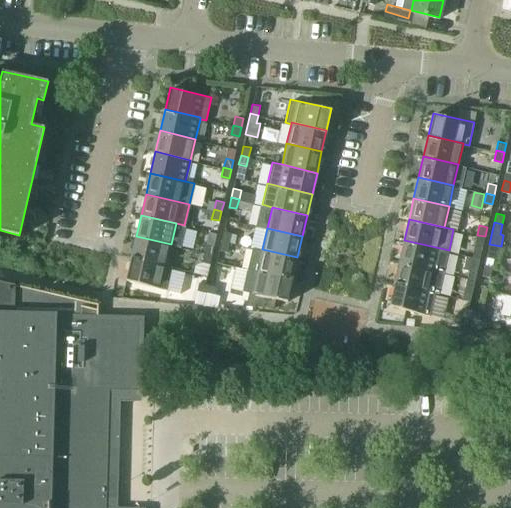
[(223,230),(221,239),(229,241),(231,232),(223,230)]
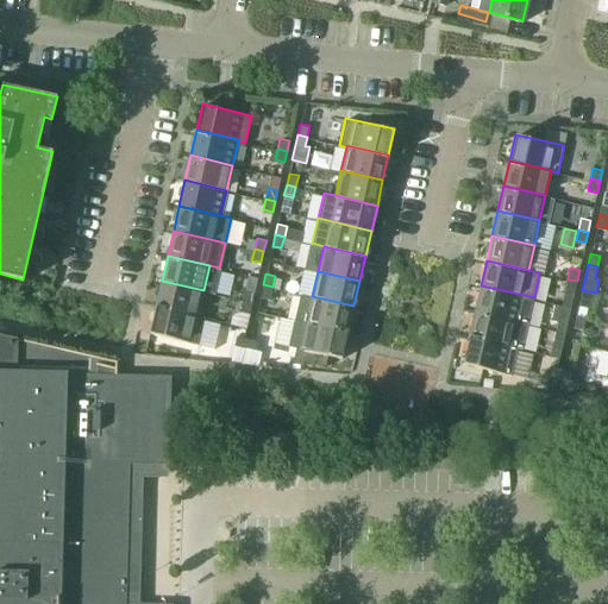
[(568,280),(565,290),(574,293),(577,281),(568,280)]
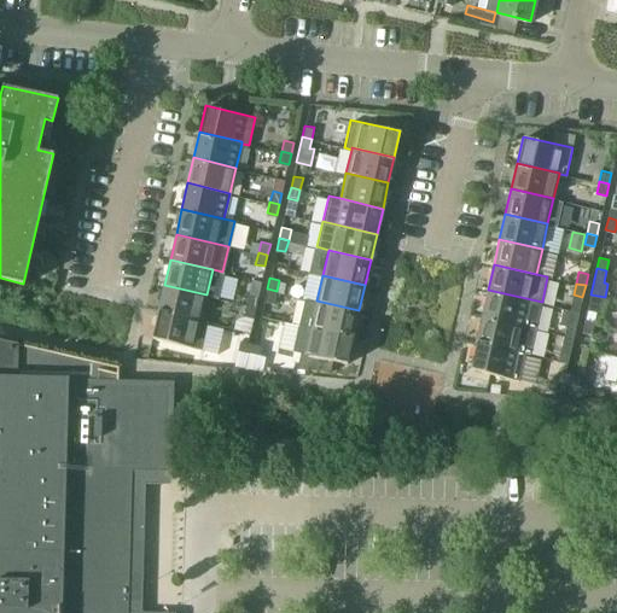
[(201,320),(201,319),(207,295),(164,285),(158,310),(201,320)]
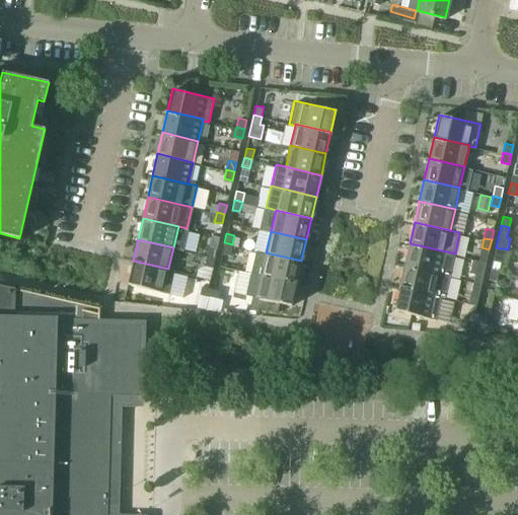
[(230,254),(232,244),(224,242),(222,252),(230,254)]
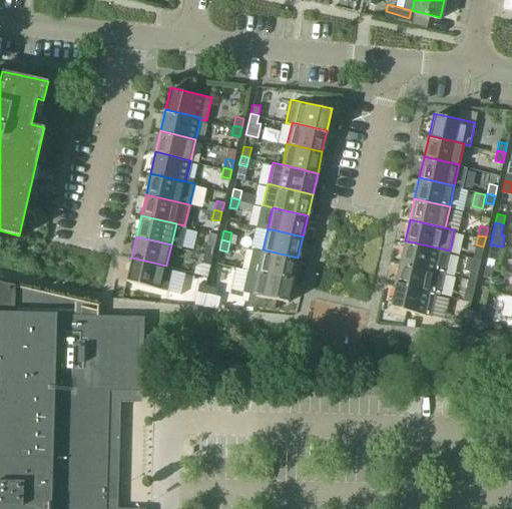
[(445,272),(450,250),(405,240),(400,262),(445,272)]
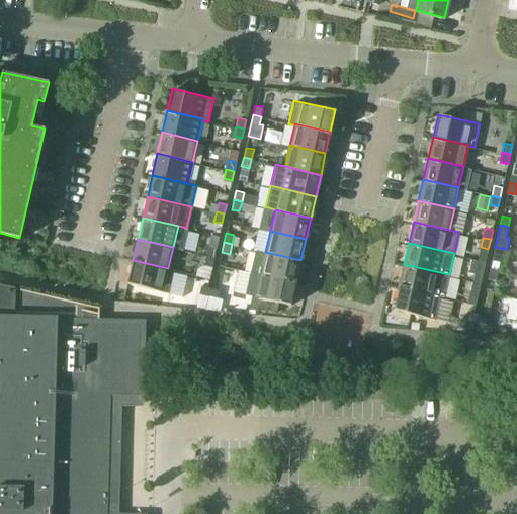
[(214,256),(217,247),(208,245),(206,254),(214,256)]
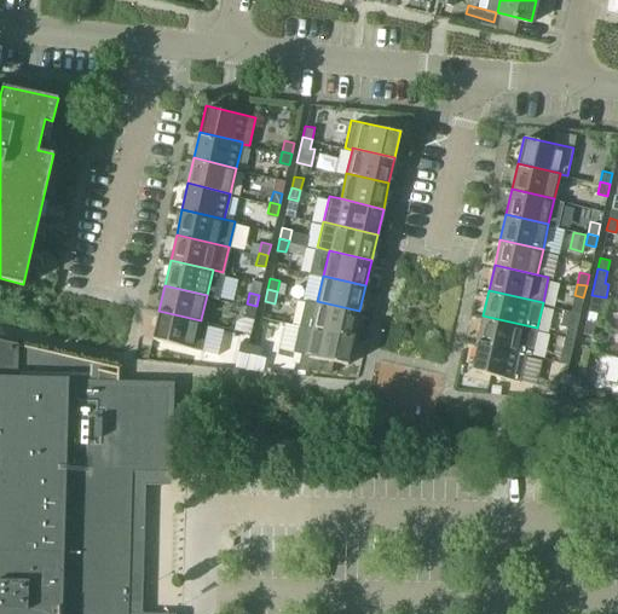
[(602,312),(606,297),(591,295),(585,320),(595,323),(598,311),(602,312)]
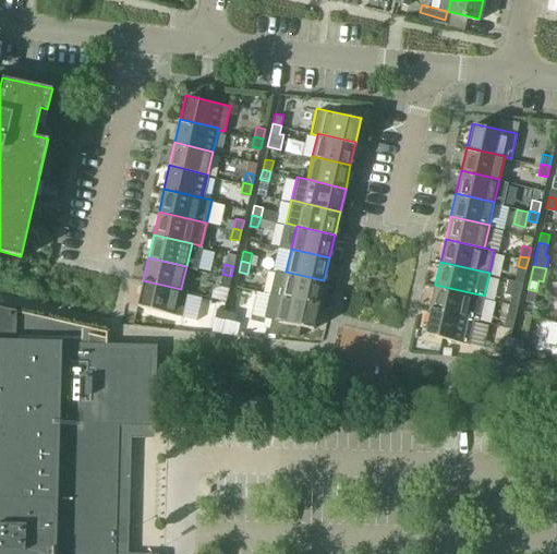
[(275,268),(270,291),(280,294),(318,303),(324,280),(286,272),(275,268)]
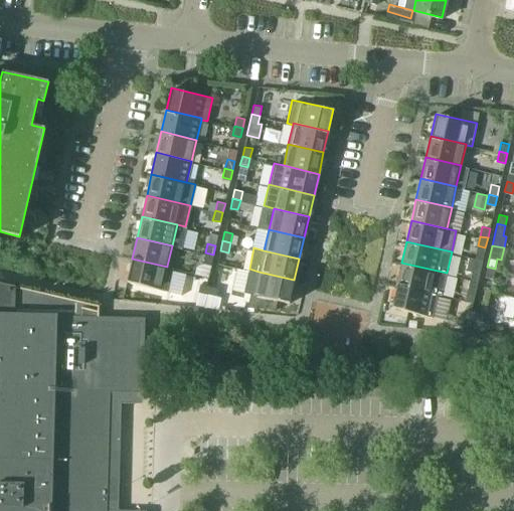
[(208,276),(213,254),(205,252),(203,263),(196,267),(194,273),(208,276)]
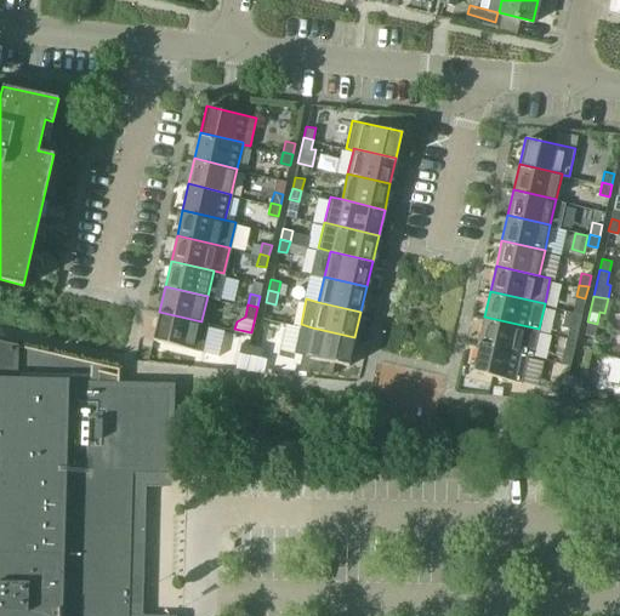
[(203,349),(209,321),(202,320),(202,321),(159,312),(153,338),(203,349)]
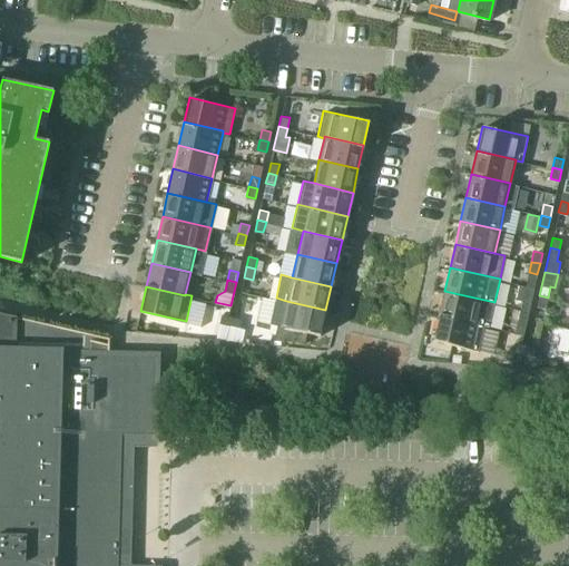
[(489,325),(494,302),(444,291),(439,314),(484,325),(489,325)]
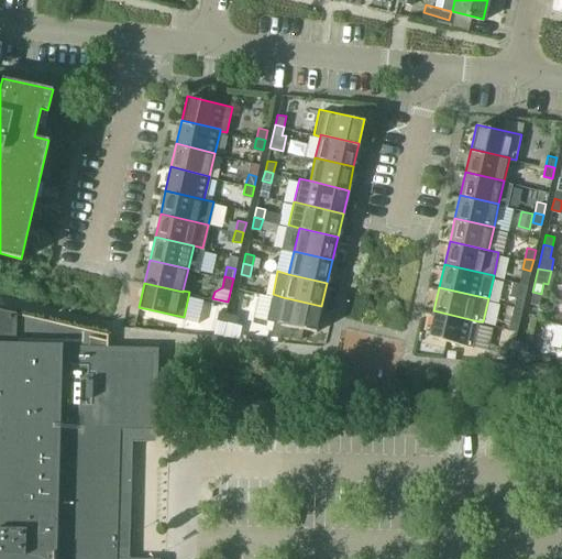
[(539,304),(541,294),(532,292),(530,302),(539,304)]
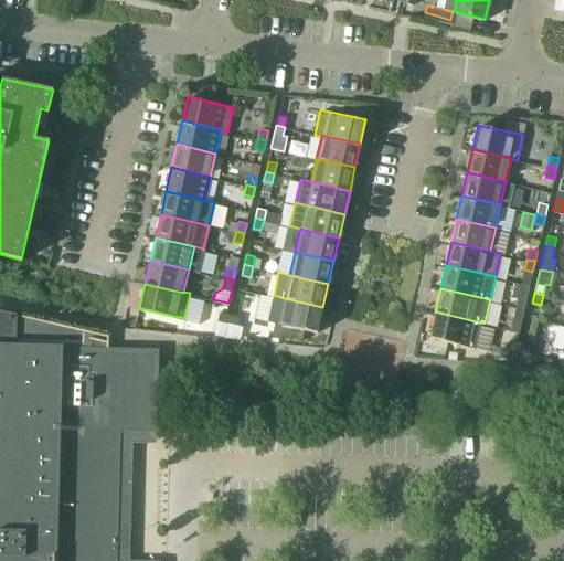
[(274,295),(267,320),(272,321),(275,321),(272,336),(301,339),(304,328),(317,331),(322,307),(284,298),(274,295)]
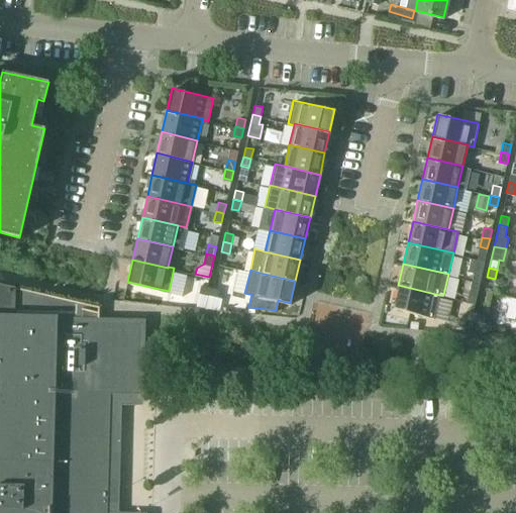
[(480,281),(482,272),(474,270),(472,280),(480,281)]
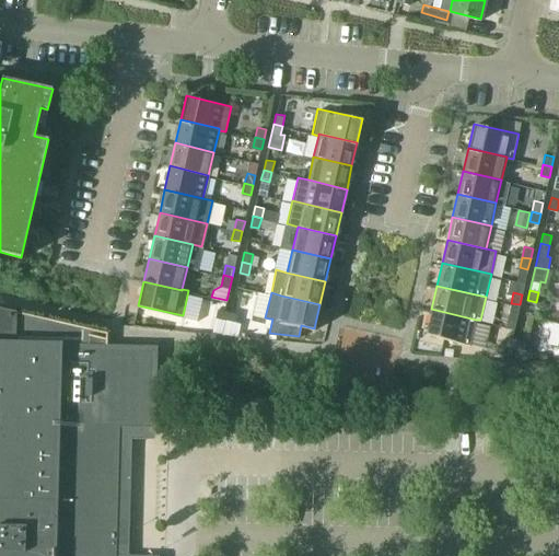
[(517,315),(520,304),(511,303),(509,313),(517,315)]
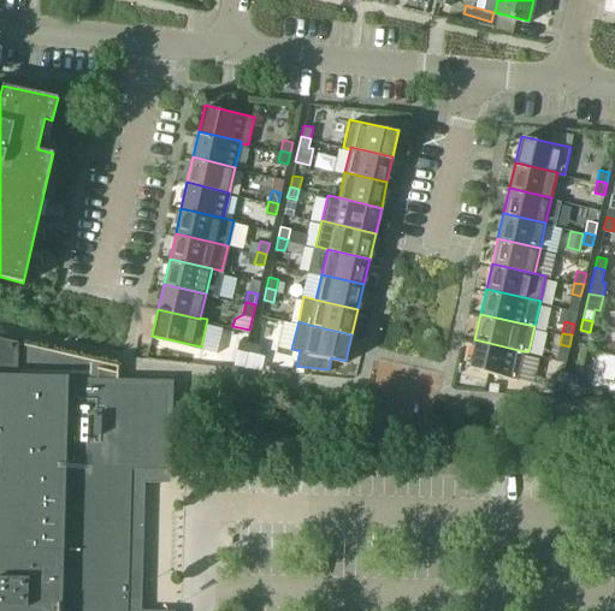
[(0,610),(130,610),(134,469),(171,470),(173,378),(117,377),(118,363),(0,336),(0,610)]
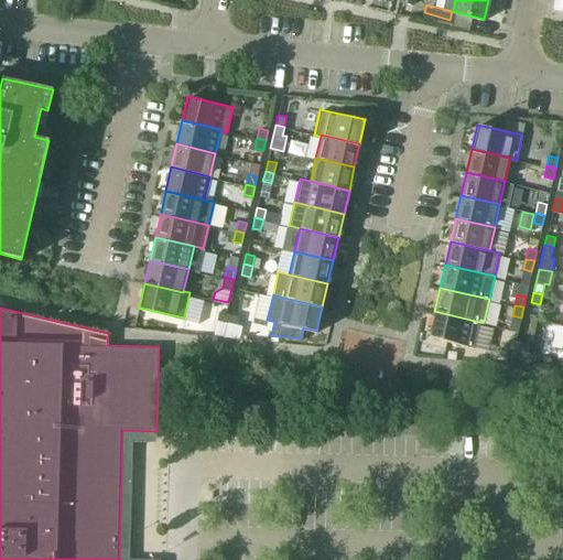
[(227,321),(229,312),(219,310),(217,319),(227,321)]
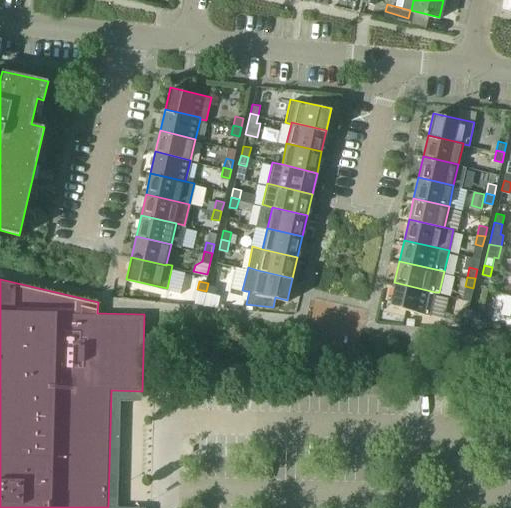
[(430,314),(435,292),(394,282),(389,304),(430,314)]
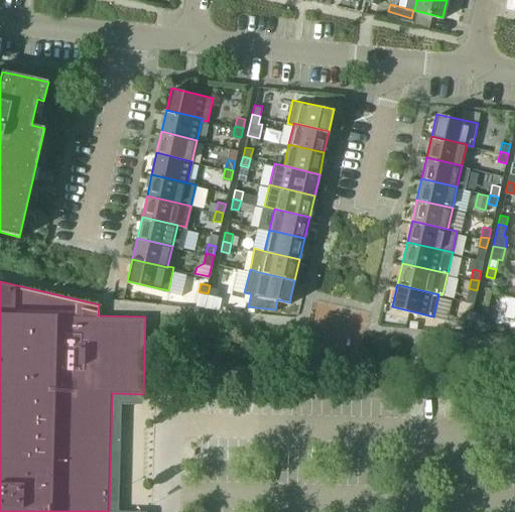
[(218,295),(219,287),(210,285),(208,293),(218,295)]
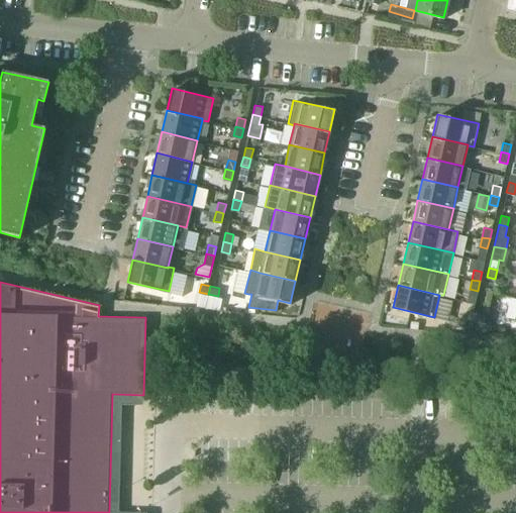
[(474,319),(476,311),(467,309),(465,317),(474,319)]
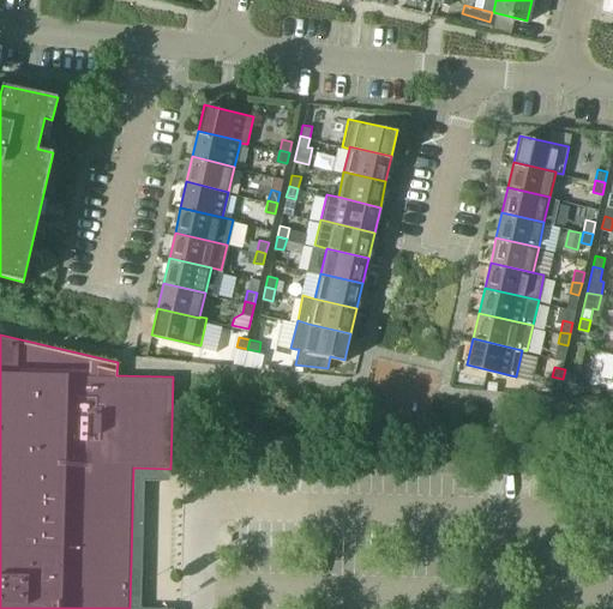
[(565,369),(563,379),(566,380),(564,389),(578,392),(581,381),(575,380),(577,373),(569,371),(565,369)]
